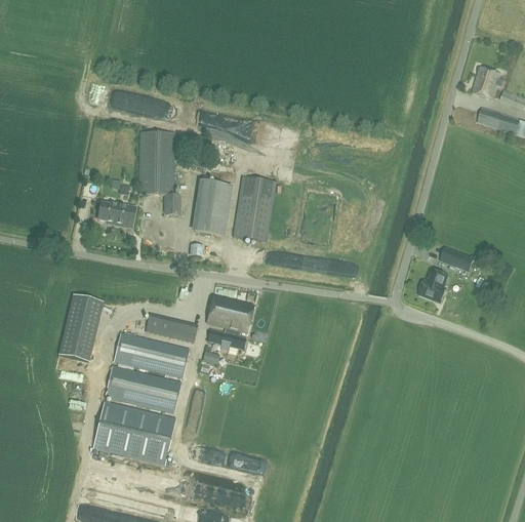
[(479,66),(471,91),(492,97),(496,84),(496,83),(500,85),(502,77),(498,76),(499,72),(479,66)]
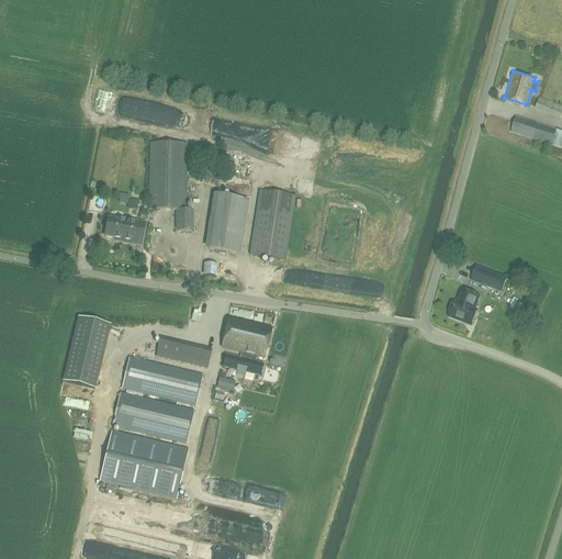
[(561,111),(561,103),(539,93),(535,104),(561,115),(561,111)]
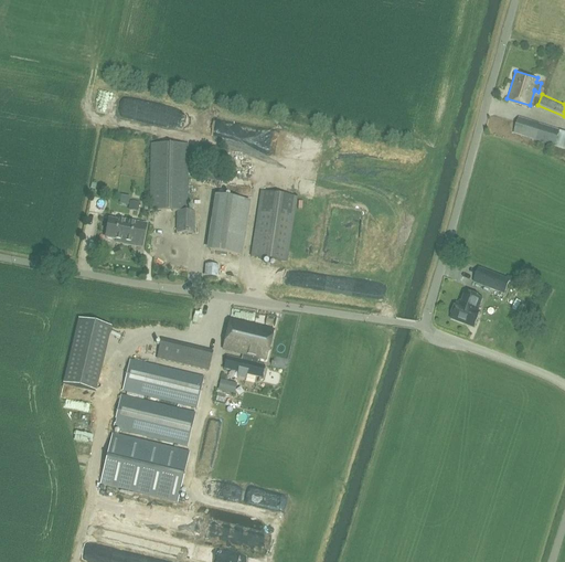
[(513,130),(555,144),(560,127),(518,114),(513,130)]
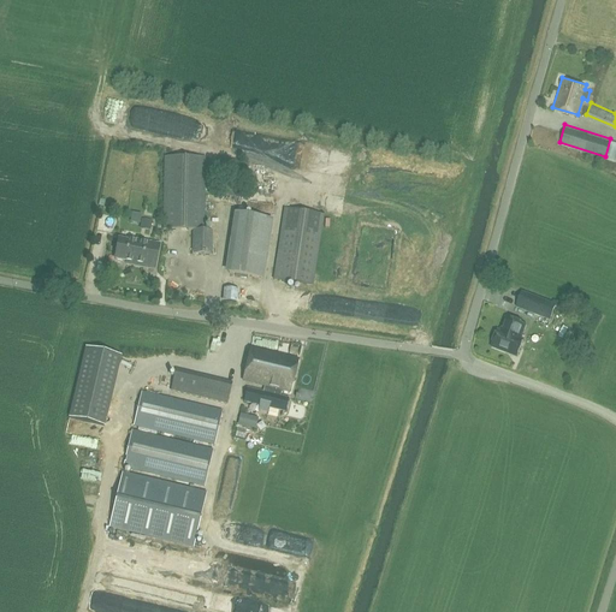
[(274,158),(321,162),(323,142),(277,137),(274,158)]
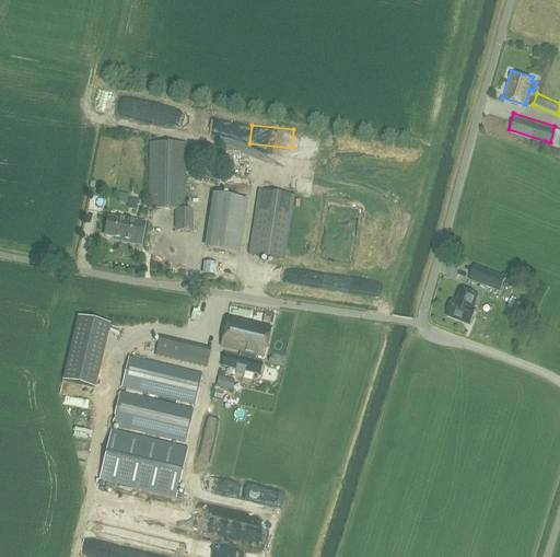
[(148,205),(174,206),(185,207),(185,140),(149,140),(148,205)]
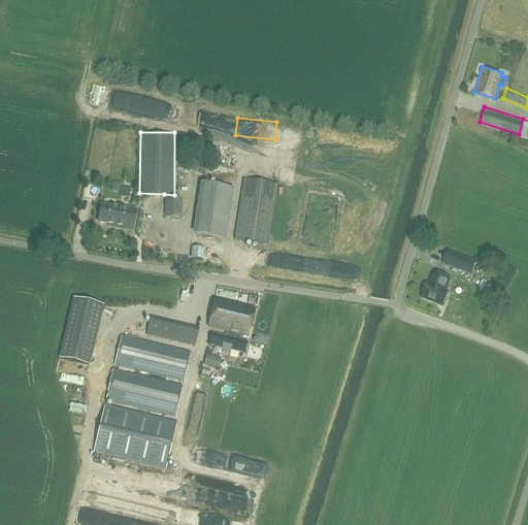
[(190,152),(188,163),(207,167),(209,155),(190,152)]
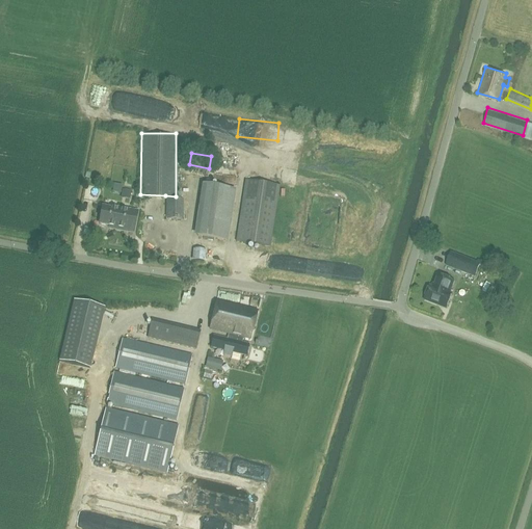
[(270,244),(280,183),(244,178),(236,239),(270,244)]
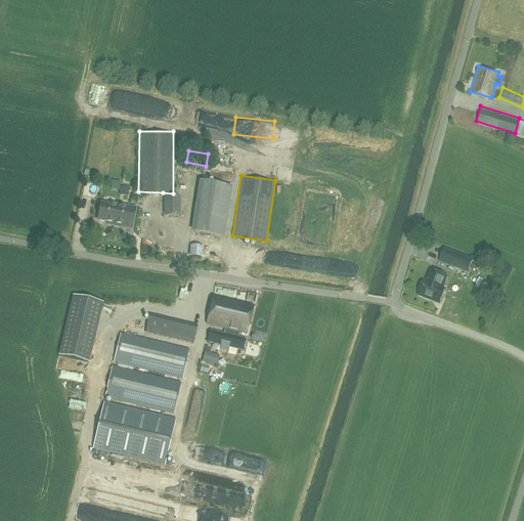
[(223,234),(231,183),(199,178),(191,229),(223,234)]
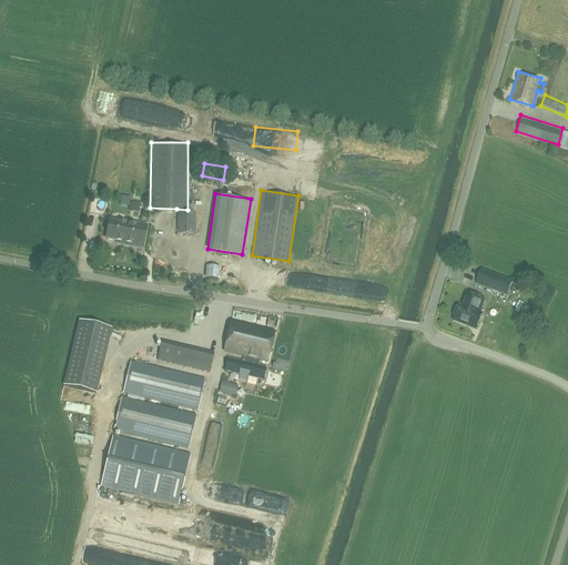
[(195,232),(195,210),(176,210),(176,232),(195,232)]
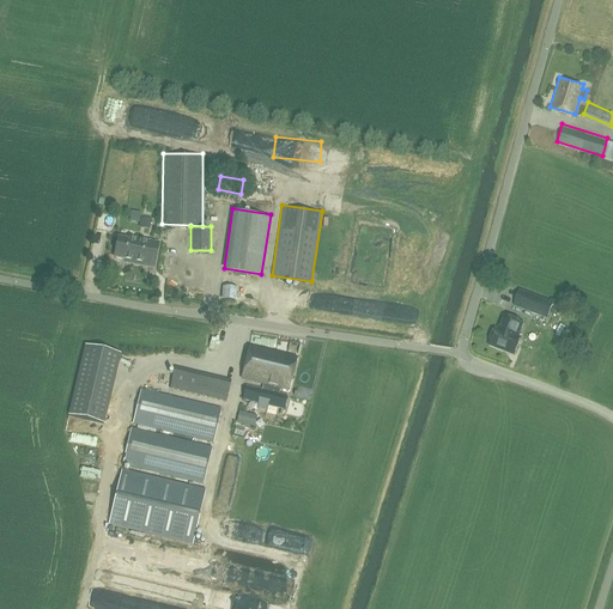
[(117,235),(114,255),(131,259),(131,261),(153,266),(158,241),(135,236),(135,238),(117,235)]
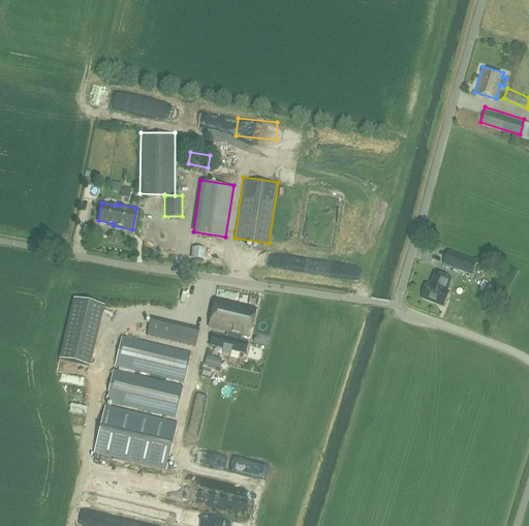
[(192,246),(192,256),(204,257),(205,247),(192,246)]
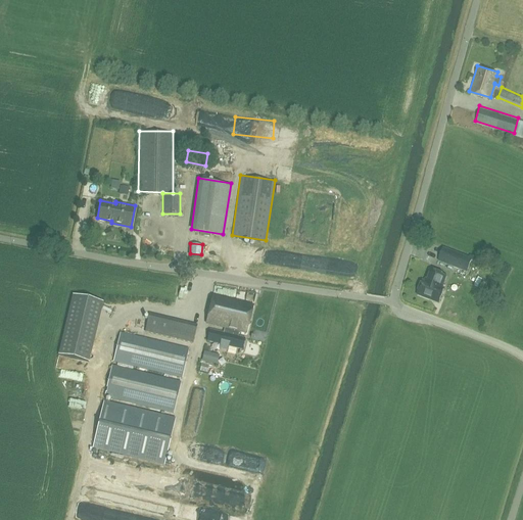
[(437,258),(467,270),(472,256),(443,245),(437,258)]
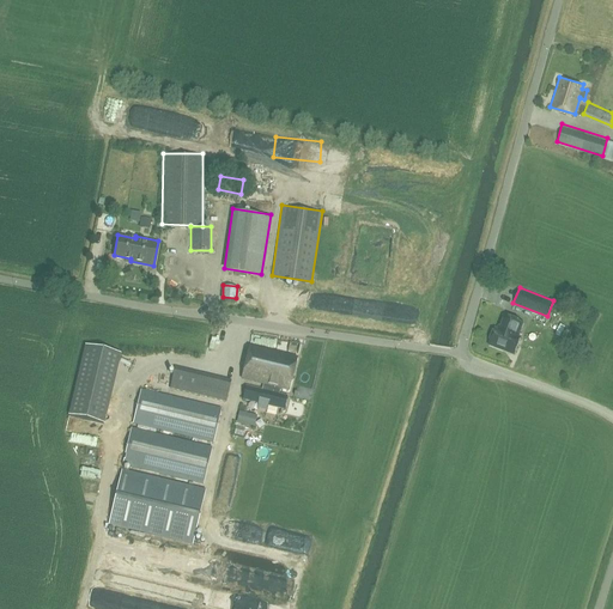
[(520,335),(517,334),(522,321),(503,315),(498,327),(495,326),(489,342),(514,352),(520,335)]
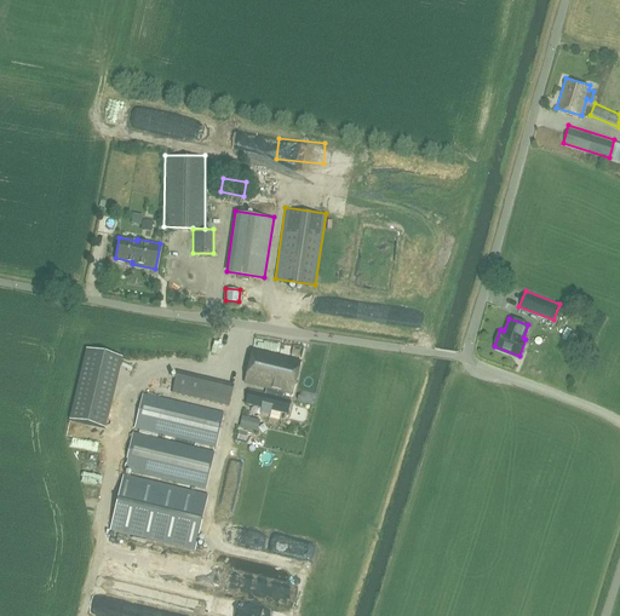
[(288,347),(297,349),(299,340),(290,339),(288,347)]
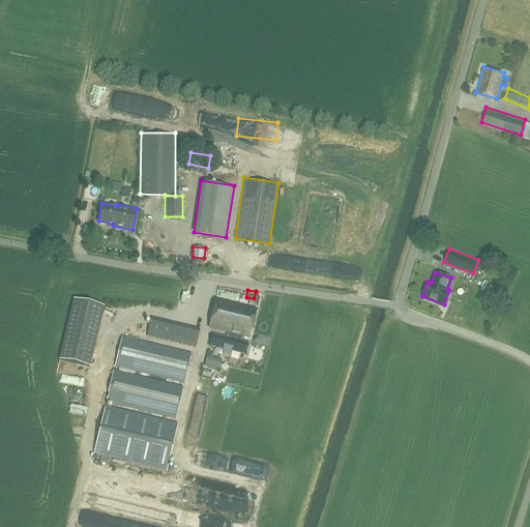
[(90,364),(105,304),(74,296),(59,357),(90,364)]
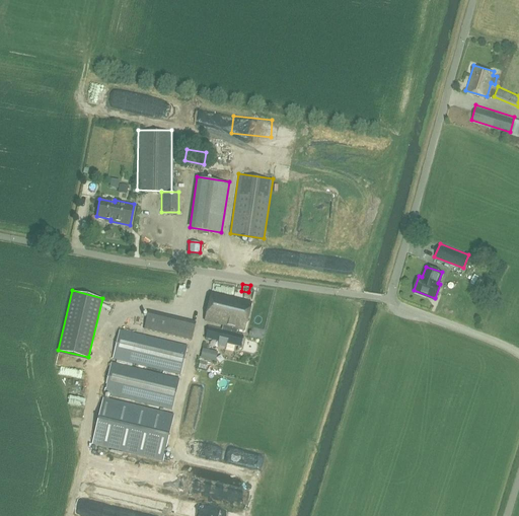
[(211,291),(205,318),(221,322),(222,322),(237,326),(243,327),(250,301),(211,291)]
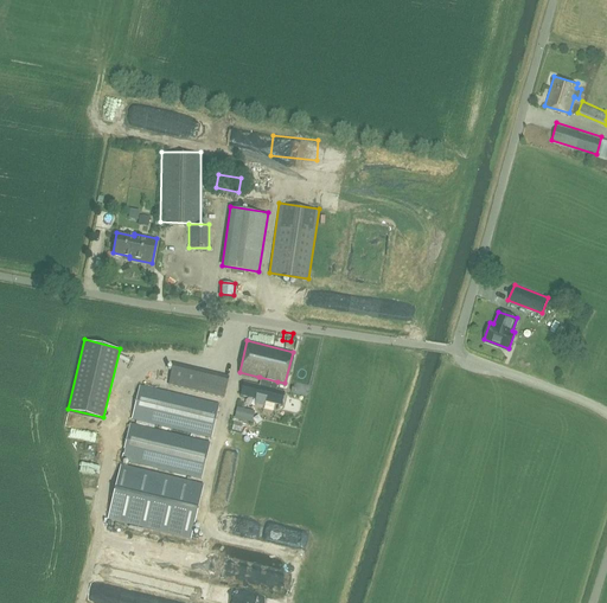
[(173,360),(168,383),(224,396),(229,373),(173,360)]
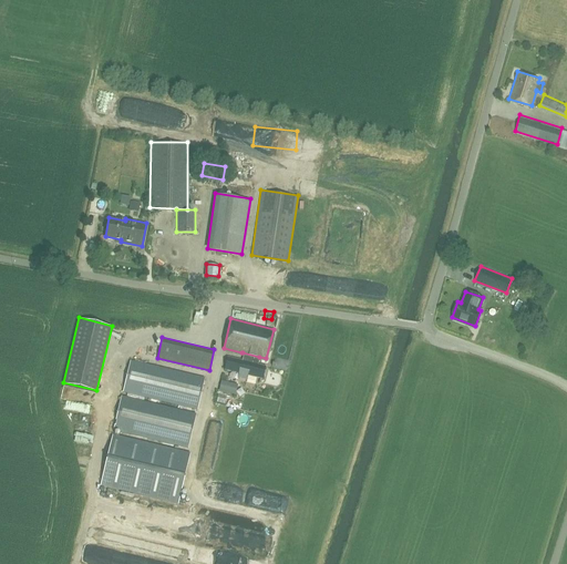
[(227,355),(224,367),(239,371),(238,376),(247,378),(248,373),(263,377),(266,363),(258,361),(257,361),(259,357),(243,352),(241,358),(227,355)]
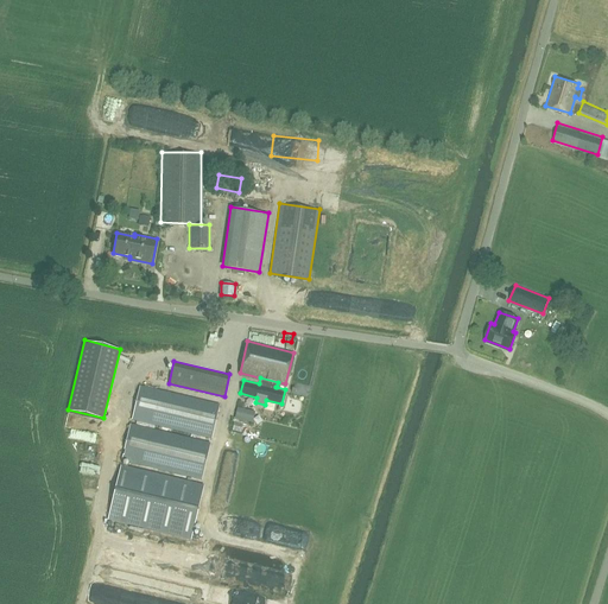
[(131,417),(211,436),(219,404),(139,385),(131,417)]
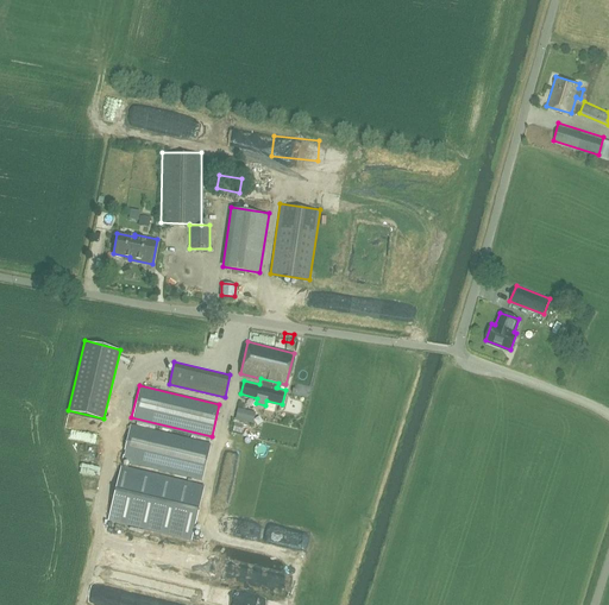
[(252,421),(255,411),(238,407),(236,416),(252,421)]
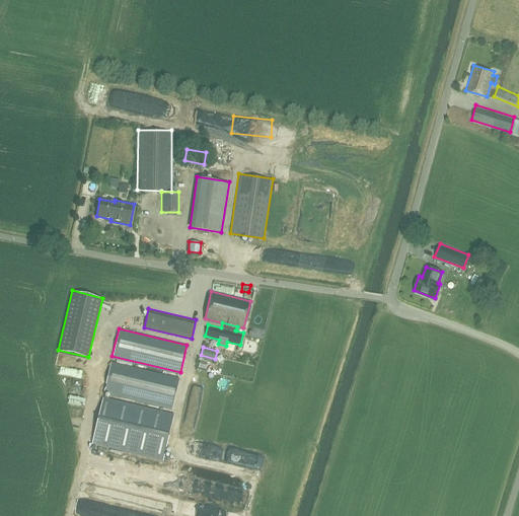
[(103,391),(171,408),(179,376),(110,360),(103,391)]
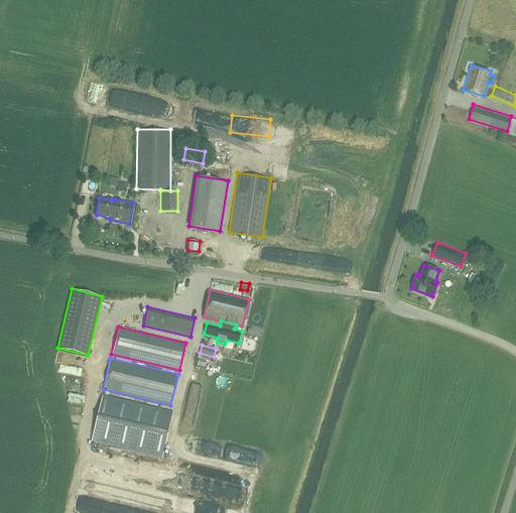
[(172,410),(102,394),(91,440),(161,457),(172,410)]
